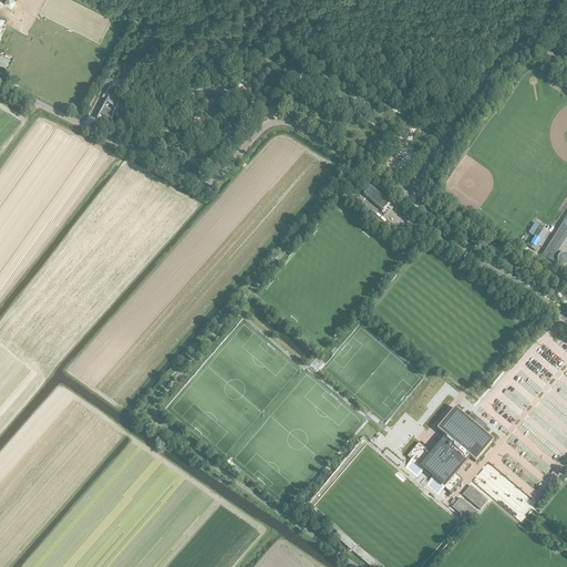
[(14,0),(6,0),(3,4),(12,9),(17,1),(14,0)]
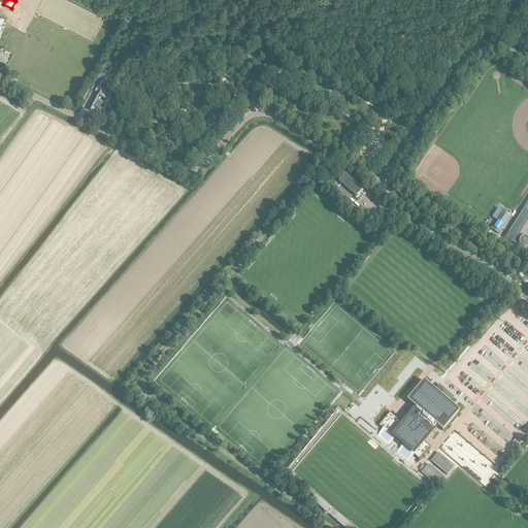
[(203,97),(205,90),(193,88),(193,89),(189,88),(187,97),(195,99),(196,96),(203,97)]
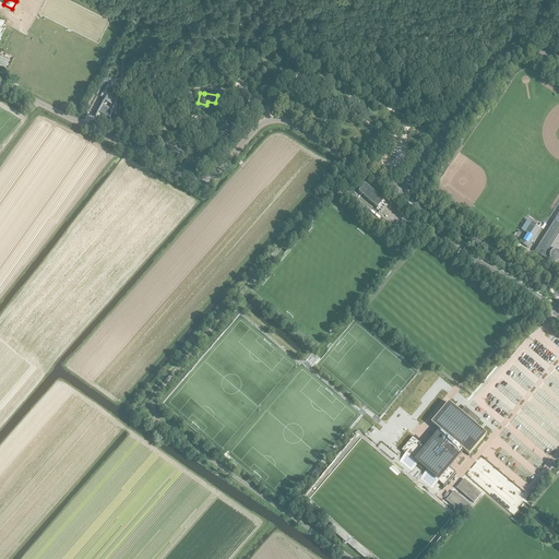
[(109,123),(109,125),(110,126),(115,100),(115,99),(114,103),(107,98),(108,96),(107,96),(96,116),(94,115),(94,116),(95,116),(96,117),(95,118),(96,118),(97,117),(109,123)]
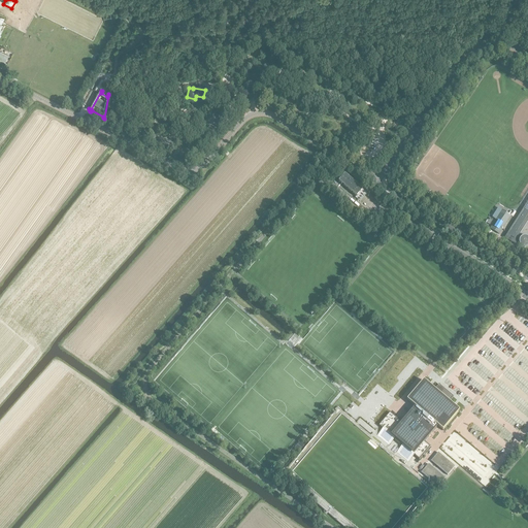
[(356,197),(363,189),(345,174),(339,183),(356,197)]
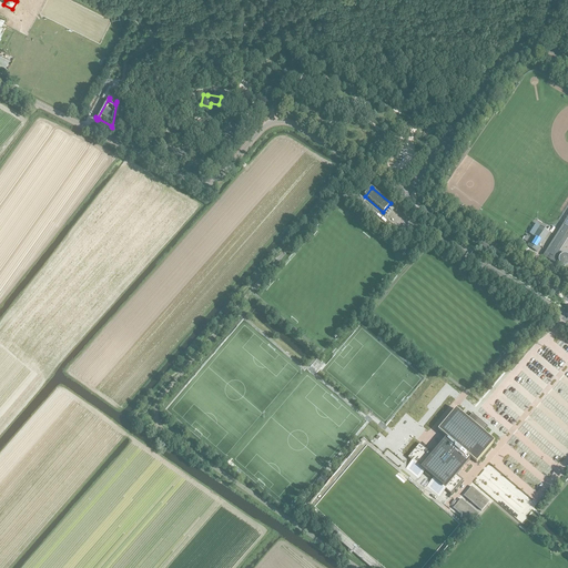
[(567,215),(543,256),(547,259),(563,269),(564,266),(566,266),(567,265),(567,264),(567,255),(566,254),(565,254),(564,254),(563,254),(559,252),(567,236),(567,215)]
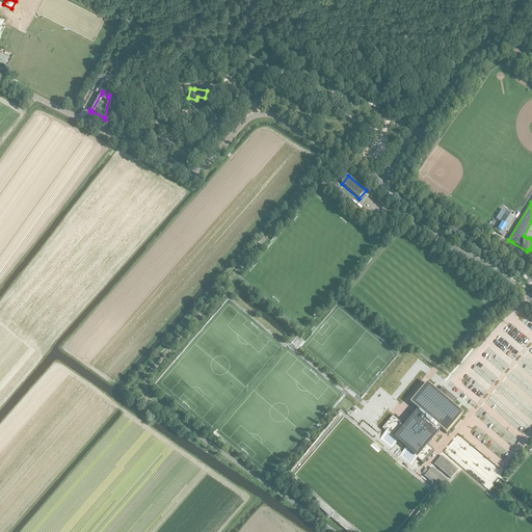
[(505,212),(494,231),(503,236),(514,218),(505,212)]
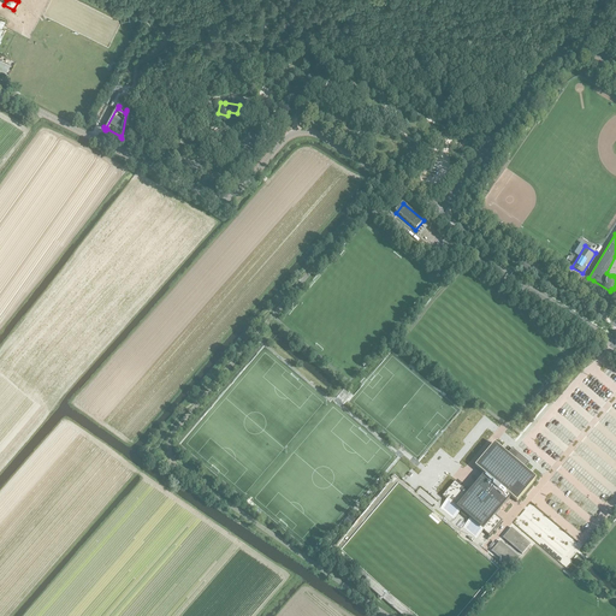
[(454,481),(442,496),(443,497),(446,501),(460,513),(466,517),(467,516),(469,519),(468,519),(469,520),(483,532),(489,537),(495,529),(497,527),(502,521),(496,516),(501,510),(510,497),(517,503),(537,480),(531,474),(528,473),(523,469),(528,463),(513,449),(507,455),(495,444),(474,467),(484,474),(474,486),(468,492),(463,489),(461,487),(461,486),(454,481)]
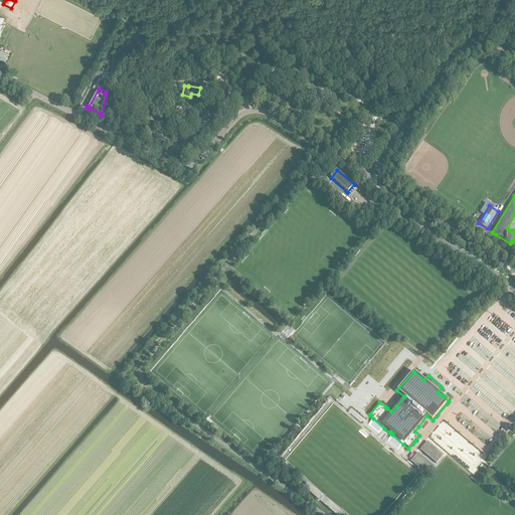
[(499,436),(504,431),(500,426),(495,432),(499,436)]
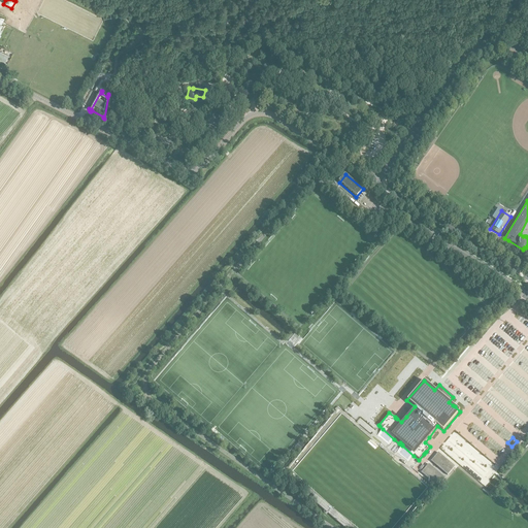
[(472,446),(470,443),(467,447),(459,440),(457,442),(467,452),(472,446)]
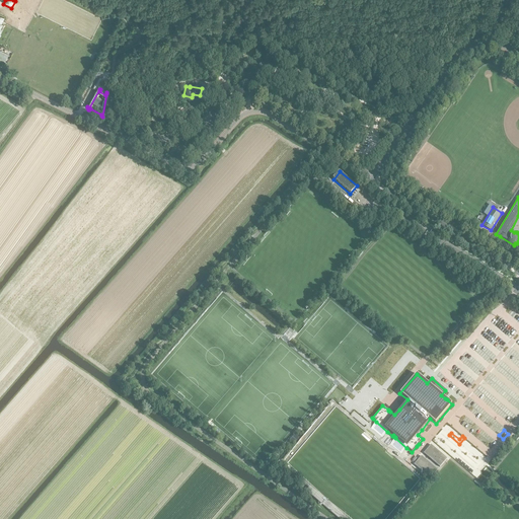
[(431,445),(424,453),(440,467),(447,459),(431,445)]
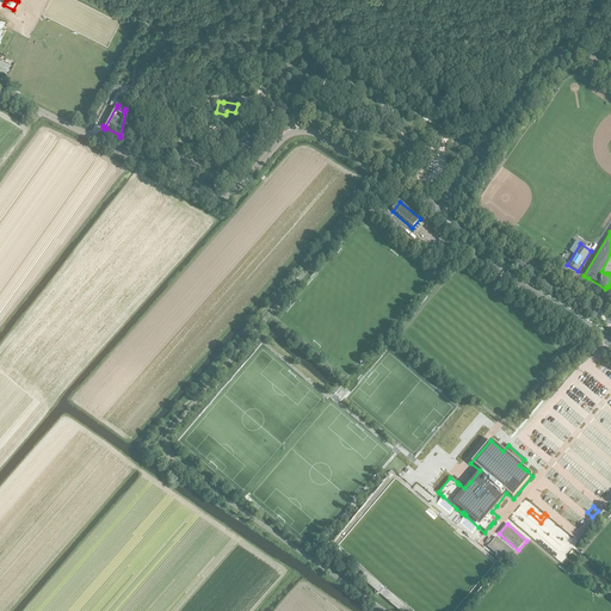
[(497,537),(488,547),(507,563),(516,554),(497,537)]
